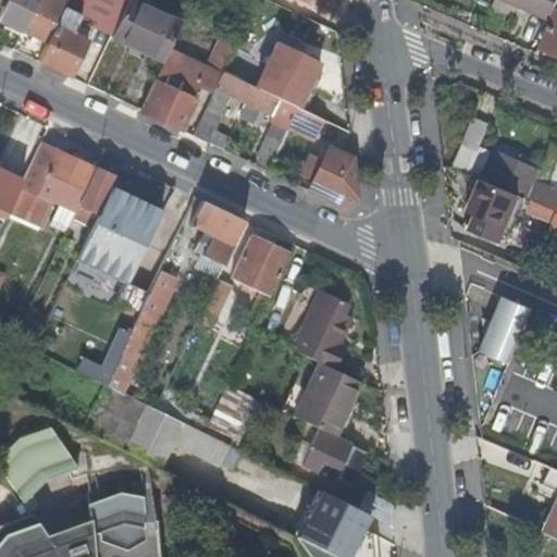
[(4,0),(4,2),(0,10),(0,28),(1,29),(2,26),(5,21),(22,28),(34,0),(4,0)]
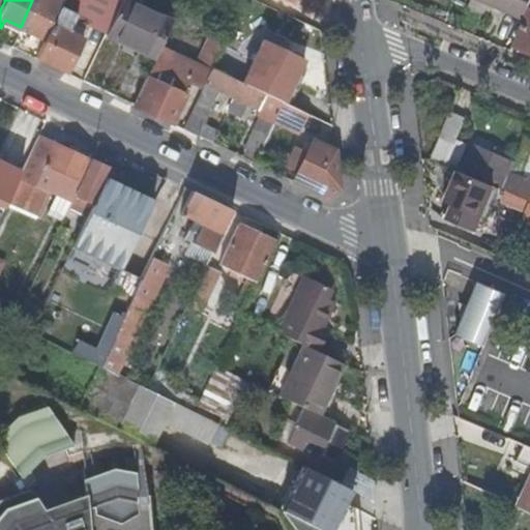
[(62,0),(32,0),(21,27),(20,27),(31,32),(45,38),(59,6),(62,0)]
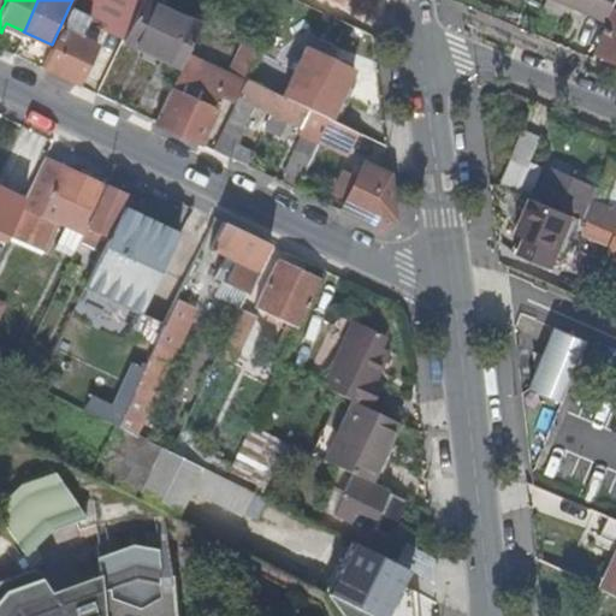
[(88,0),(82,13),(69,7),(52,45),(48,53),(41,66),(75,83),(102,23),(123,33),(138,0),(88,0)]
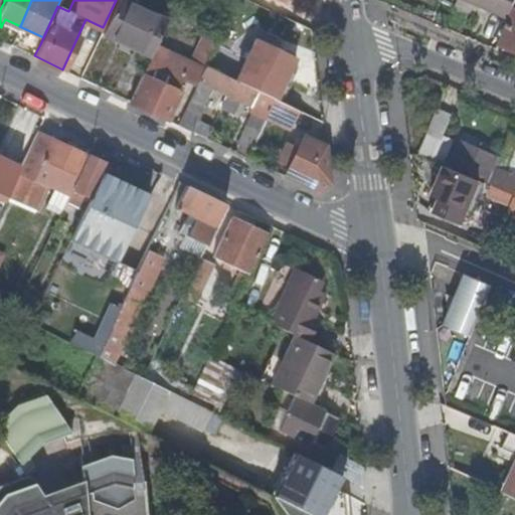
[(101,32),(150,55),(153,49),(155,45),(167,20),(126,0),(116,0),(103,27),(101,32)]
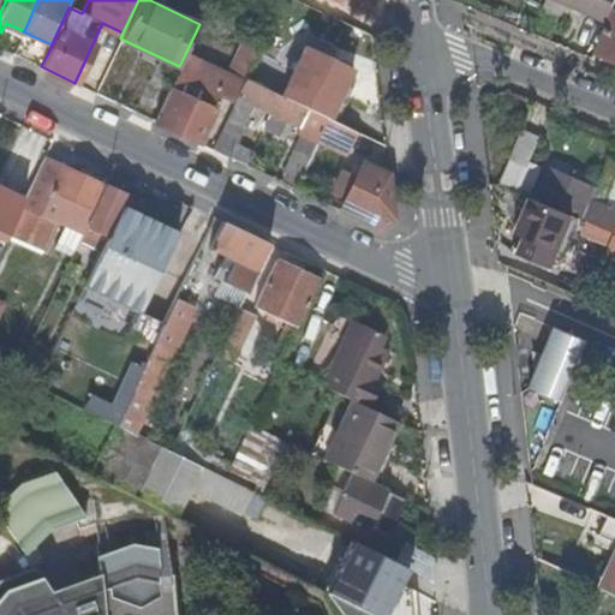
[(614,6),(614,0),(556,0),(609,23),(614,6)]
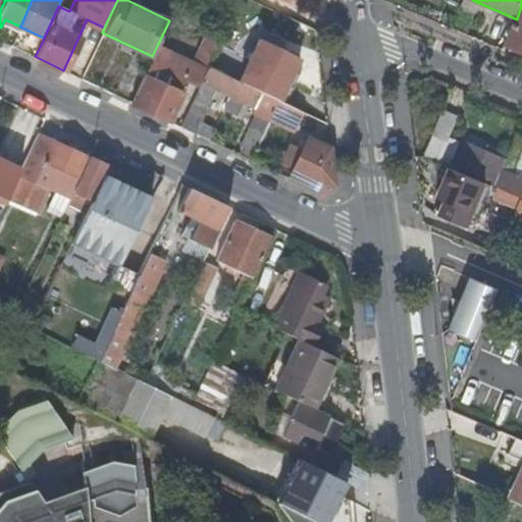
[(521,10),(509,44),(521,49),(521,10)]
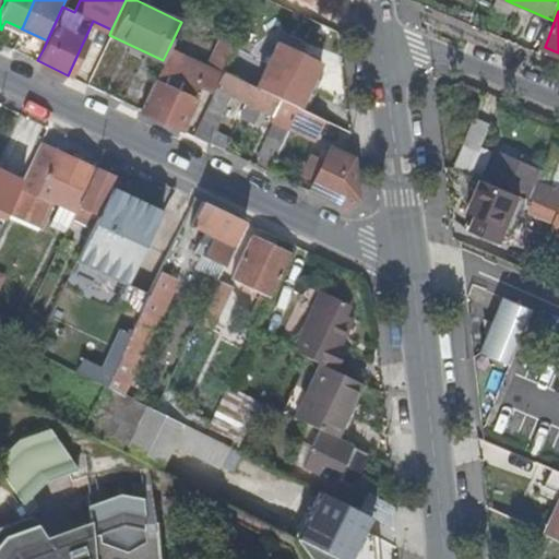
[(6,21),(2,26),(19,34),(21,28),(22,28),(6,21)]
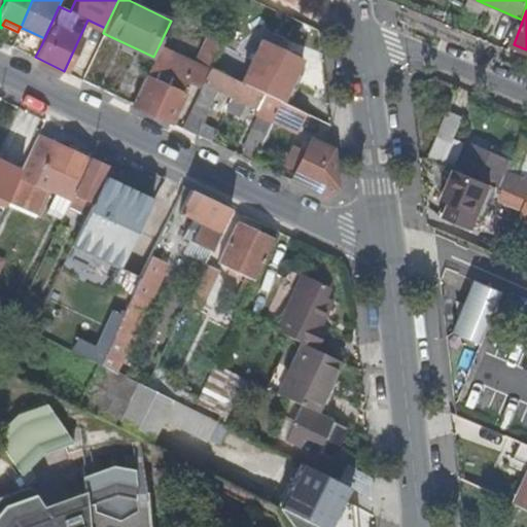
[(222,41),(224,36),(209,29),(207,34),(222,41)]
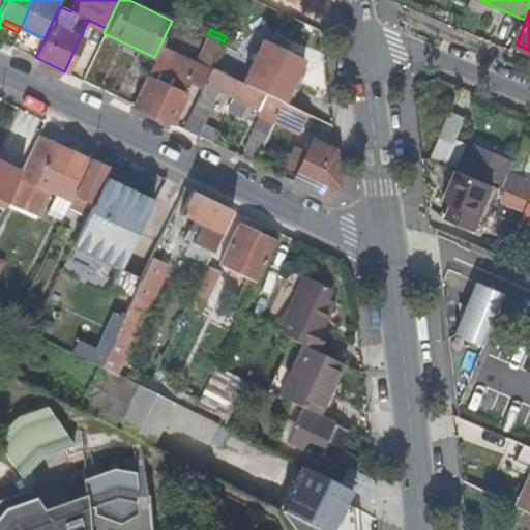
[(45,38),(31,32),(28,39),(41,46),(45,38)]
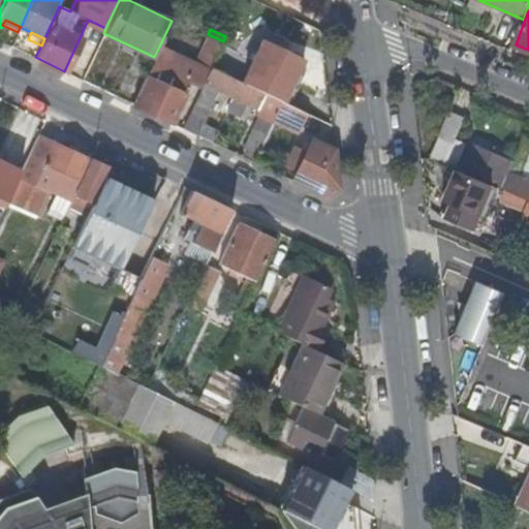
[(210,68),(223,41),(208,34),(194,64),(159,47),(157,51),(154,57),(131,104),(172,123),(186,92),(182,90),(186,82),(200,88),(210,68)]
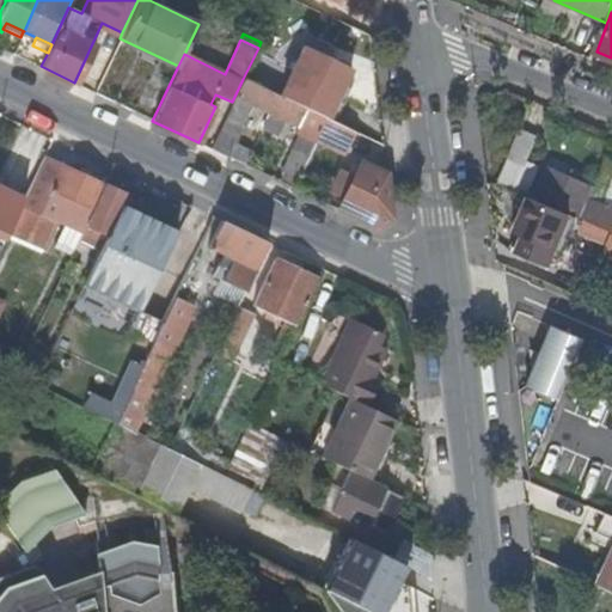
[(279,96),(325,117),(349,67),(304,46),(279,96)]
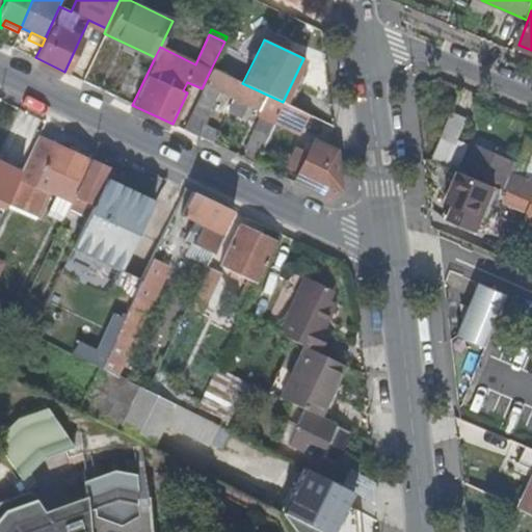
[(242,83),(211,69),(202,88),(183,129),(207,140),(212,130),(203,126),(218,91),(234,99),(228,110),(240,116),(245,104),(258,110),(258,108),(262,110),(259,115),(260,116),(245,148),(258,154),(276,114),(283,102),(242,83)]
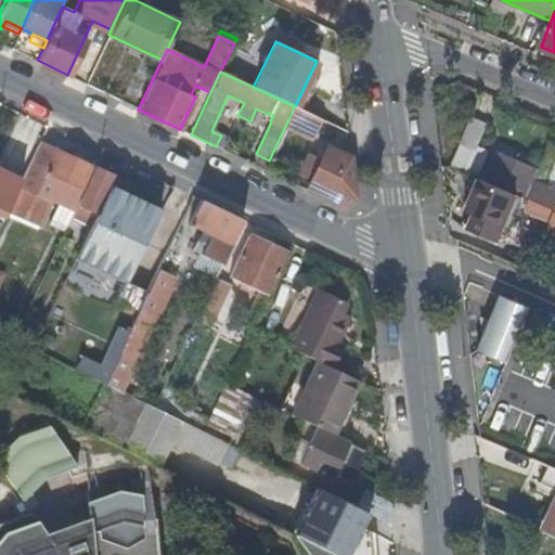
[(315,132),(322,119),(295,106),(288,119),(315,132)]
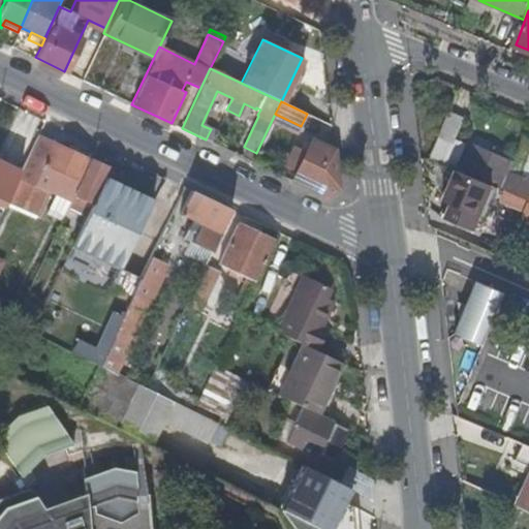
[(464,116),(452,111),(431,159),(444,164),(464,116)]
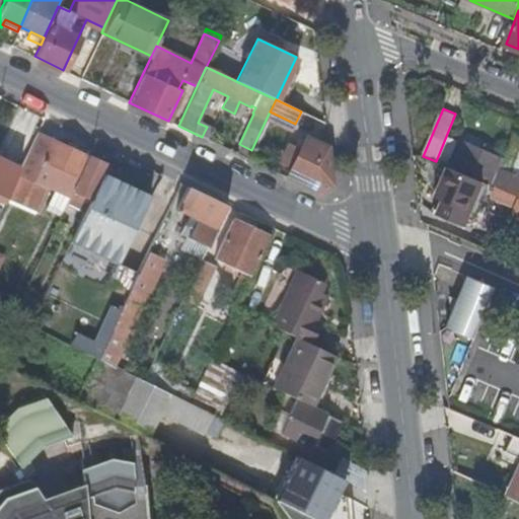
[(88,158),(36,133),(30,144),(26,154),(19,168),(16,174),(49,189),(53,191),(55,192),(69,199),(73,192),(88,158)]
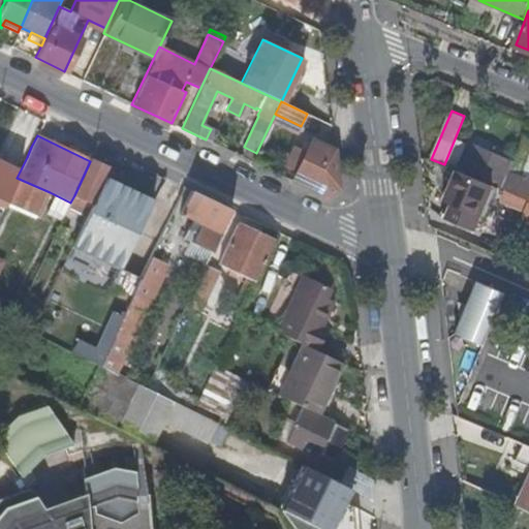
[(313,138),(291,181),(327,197),(339,189),(334,149),(313,138)]
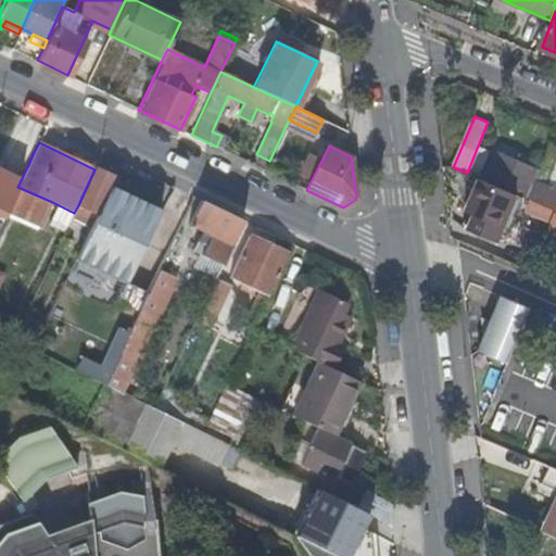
[(8,174),(21,180),(28,165),(33,154),(20,148),(8,174)]
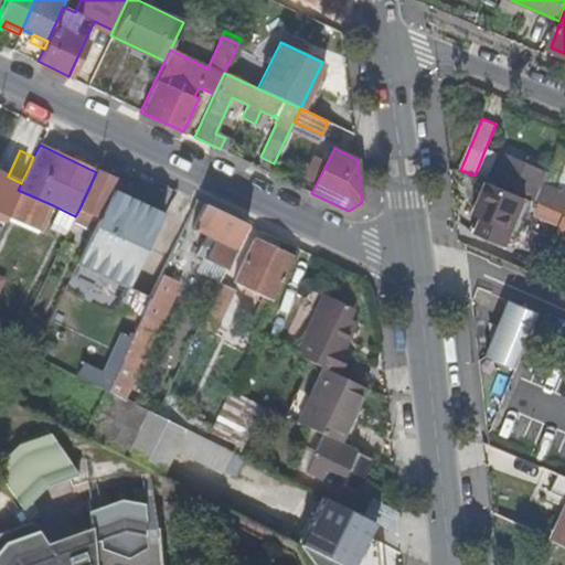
[(507,155),(494,183),(537,202),(564,213),(564,170),(562,179),(557,188),(546,182),(550,173),(507,155)]
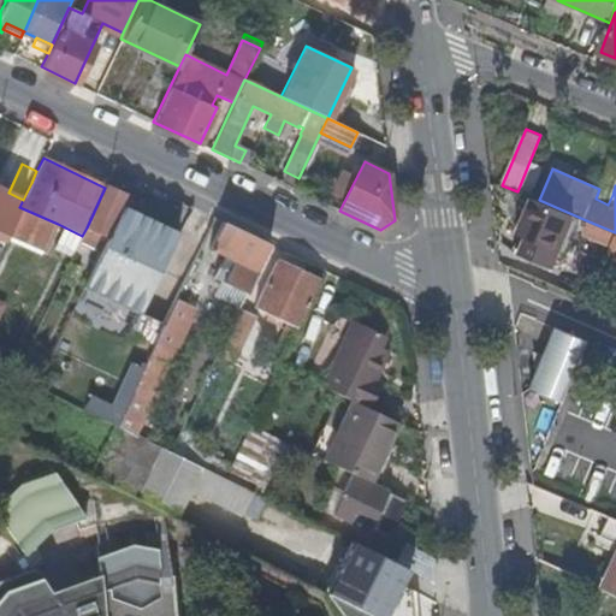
[(87,227),(105,237),(124,197),(105,188),(87,227)]
